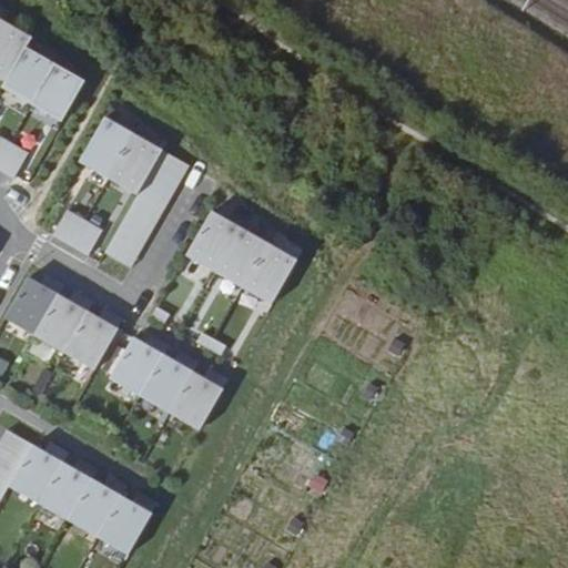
[(1,26),(0,27),(0,80),(4,83),(29,42),(1,26)]
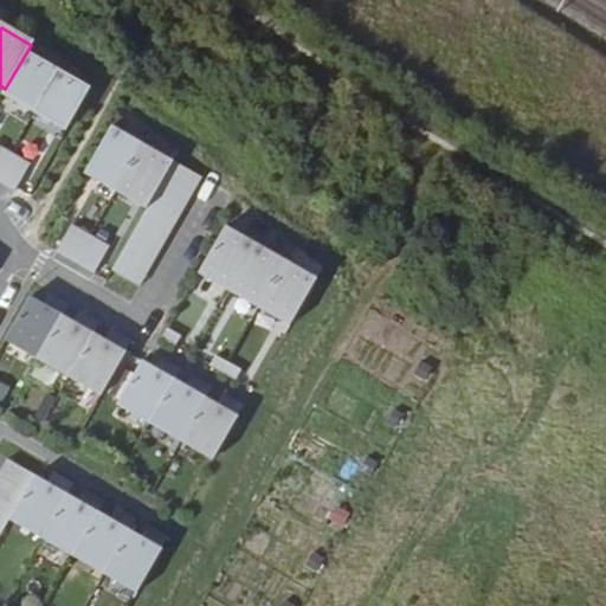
[(56,75),(25,57),(1,97),(32,115),(56,75)]
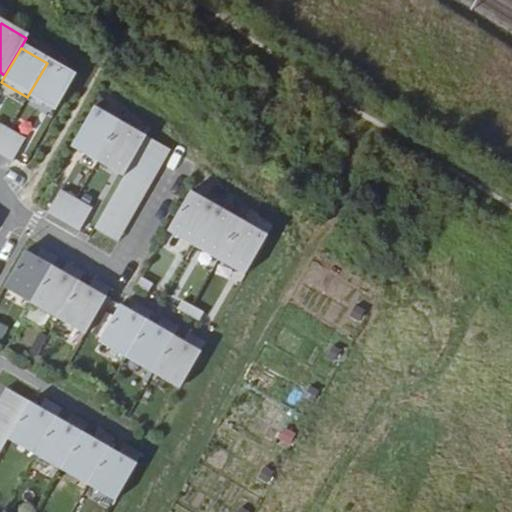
[(47,63),(27,97),(54,112),(73,78),(47,63)]
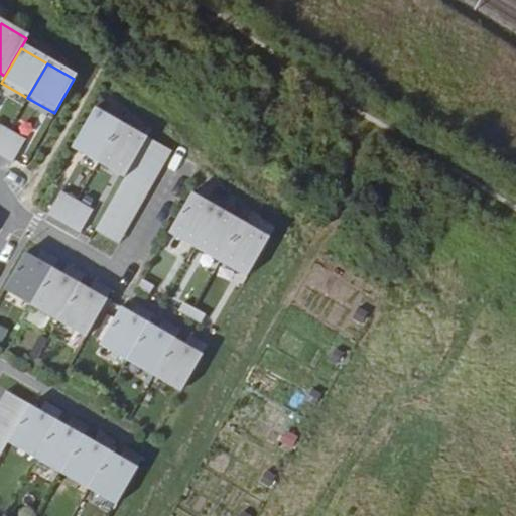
[(117,130),(92,116),(72,150),(83,156),(85,153),(99,162),(117,130)]
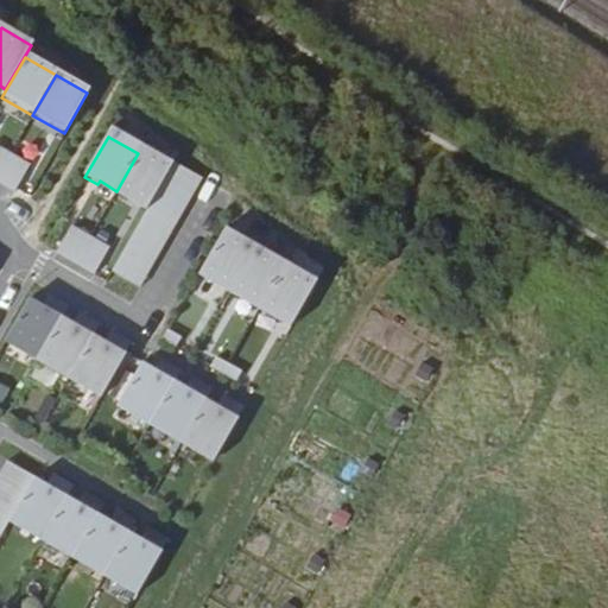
[(0,173),(11,154),(0,149),(0,173)]
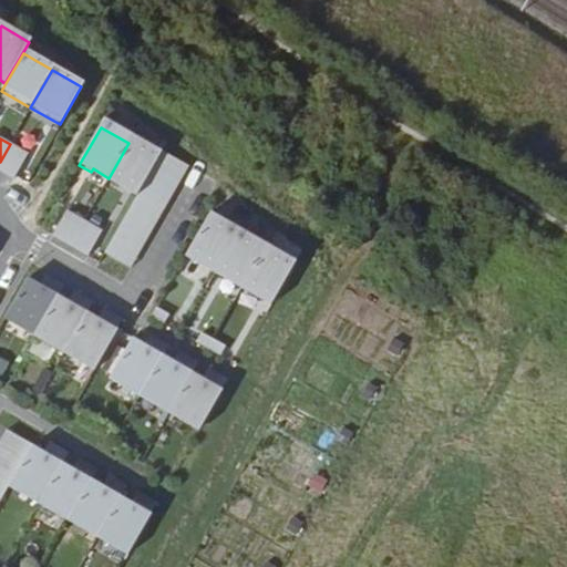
[(129,143),(109,178),(124,187),(123,191),(135,197),(156,160),(129,143)]
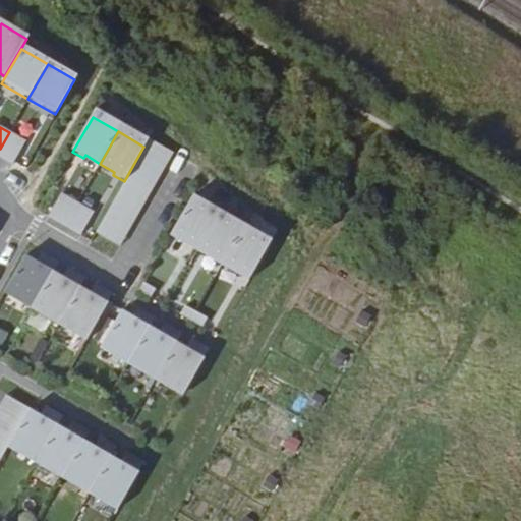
[(24,141),(9,132),(0,149),(0,157),(12,165),(24,141)]
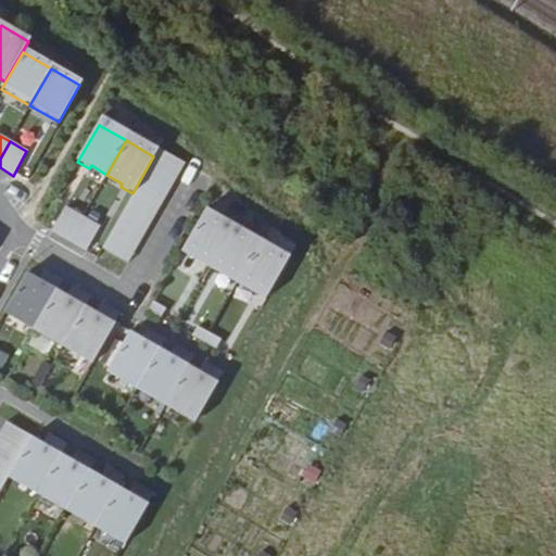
[(150,165),(177,180),(186,164),(161,148),(150,165)]
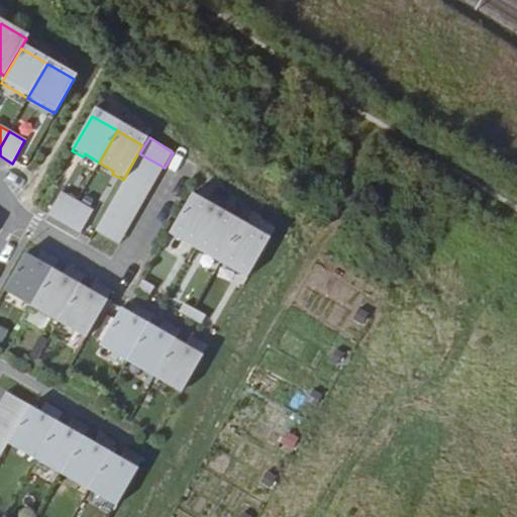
[(131,169),(156,183),(165,168),(139,153),(131,169)]
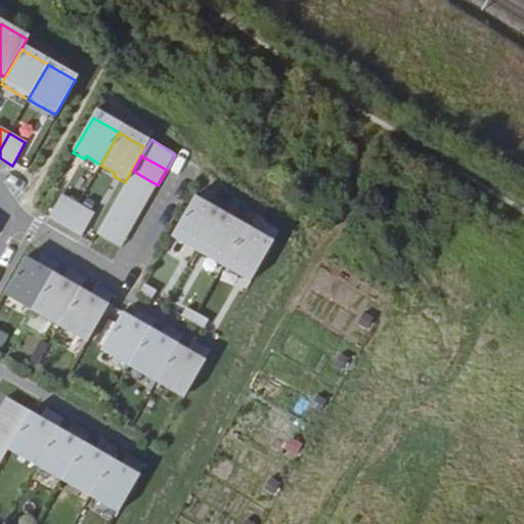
[(124,186),(148,201),(158,185),(133,171),(124,186)]
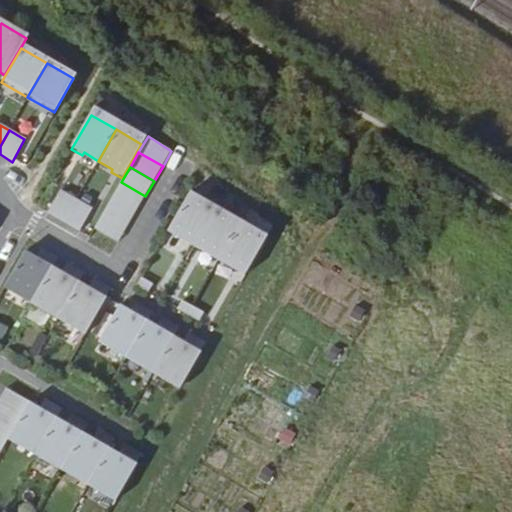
[(112,197),(136,211),(145,196),(121,182),(112,197)]
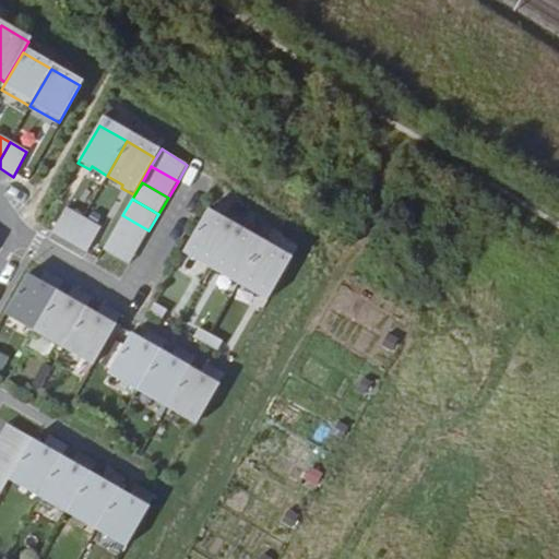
[(83,218),(67,209),(51,233),(69,242),(83,218)]
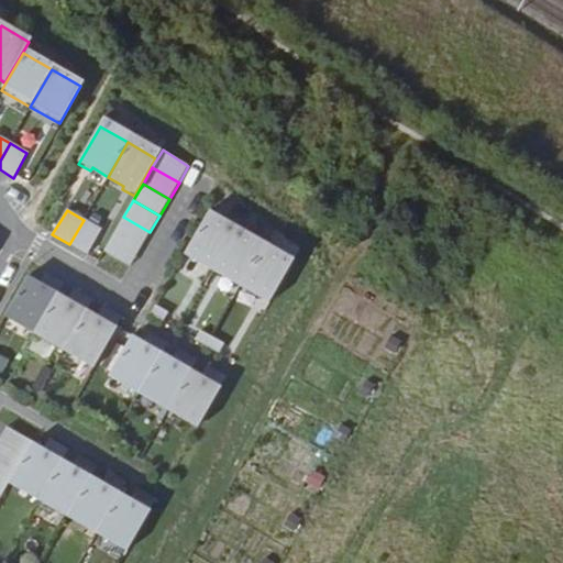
[(238,228),(210,211),(185,251),(200,261),(199,264),(210,272),(238,228)]
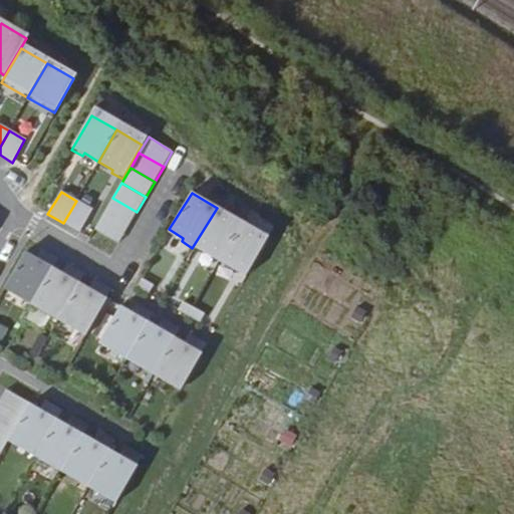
[(104,214),(129,228),(137,212),(112,198),(104,214)]
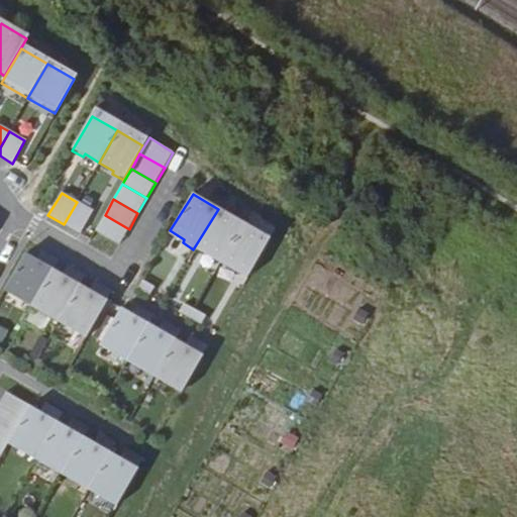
[(93,211),(77,202),(64,224),(80,233),(93,211)]
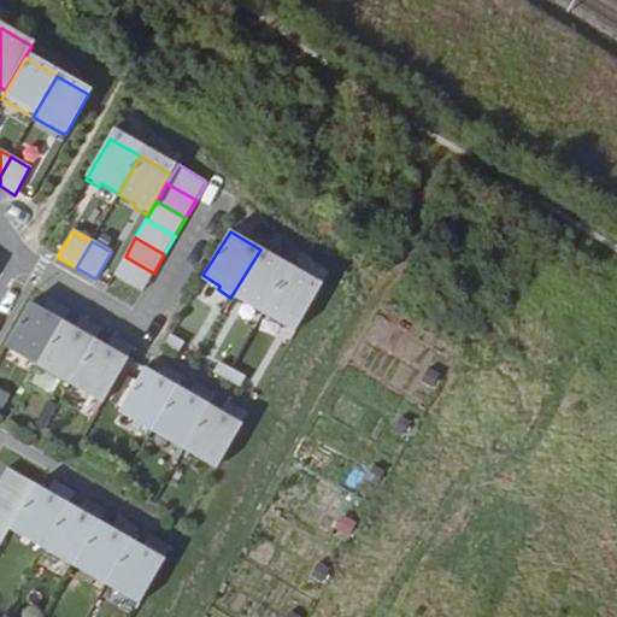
[(260,250),(230,298),(244,305),(246,301),(264,313),(289,268),(260,250)]
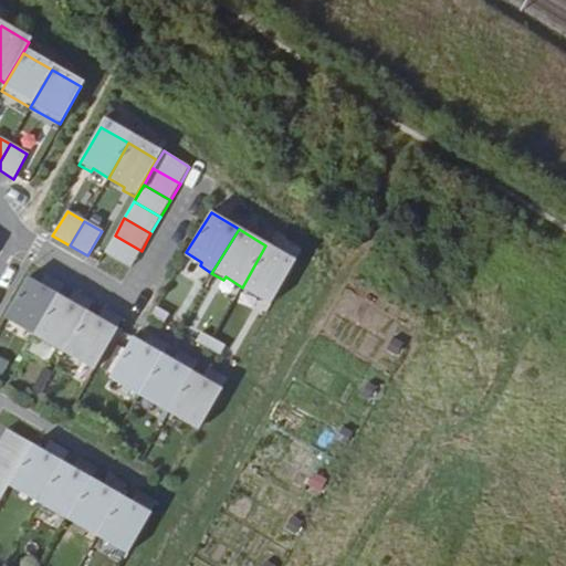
[(115,236),(104,252),(130,268),(142,251),(115,236)]
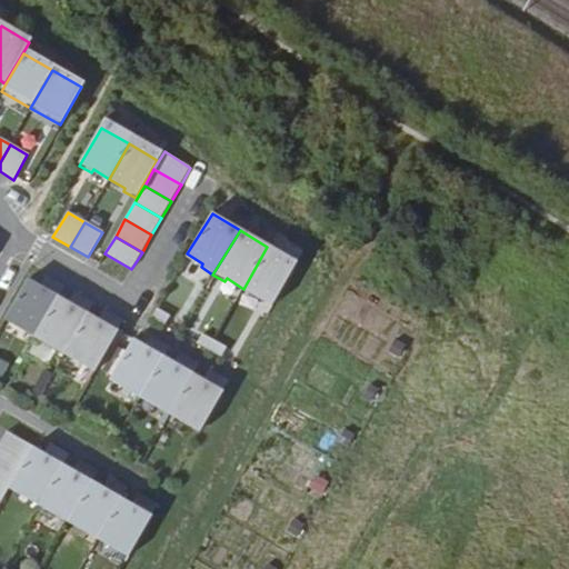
[(267,247),(243,289),(258,297),(256,300),(266,307),(291,262),(267,247)]
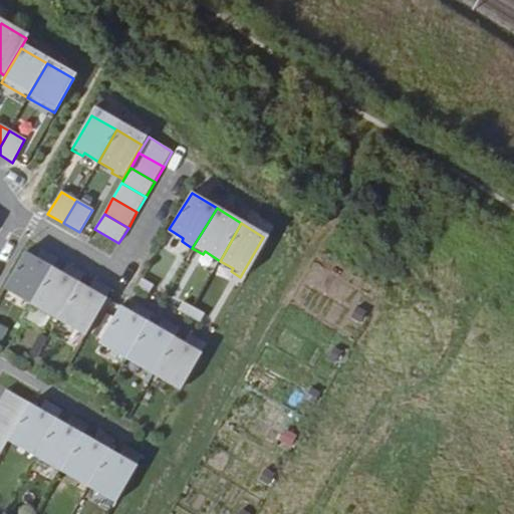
[(36,257),(54,268),(59,259),(41,248),(36,257)]
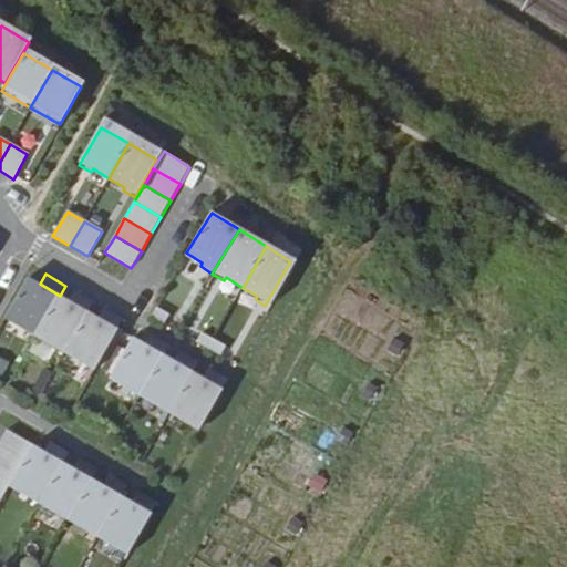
[(9,313),(39,331),(60,296),(40,284),(29,278),(9,313)]
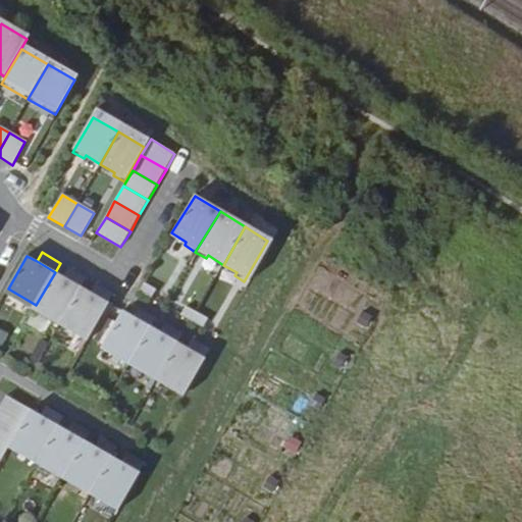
[(63,276),(82,288),(87,278),(69,267),(63,276)]
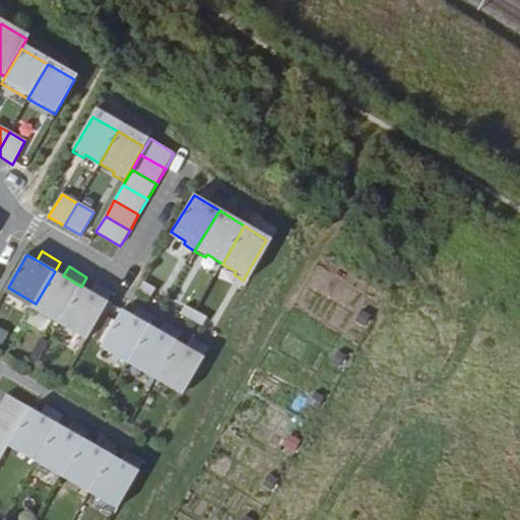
[(36,304),(62,319),(81,286),(63,275),(55,271),(36,304)]
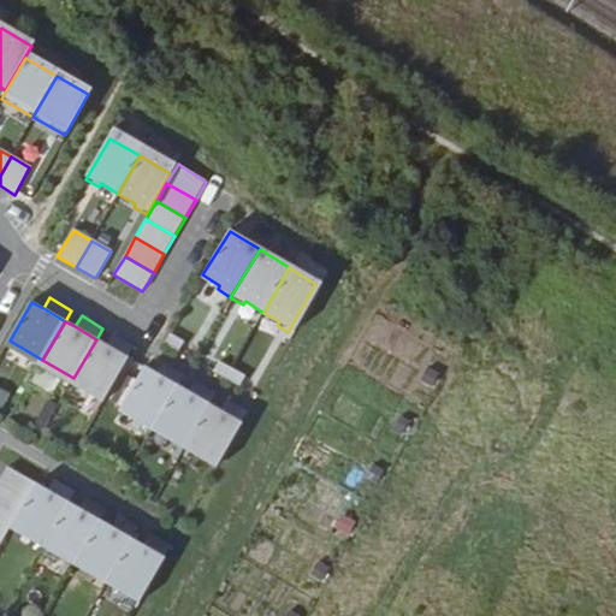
[(108,345),(129,357),(135,348),(114,335),(108,345)]
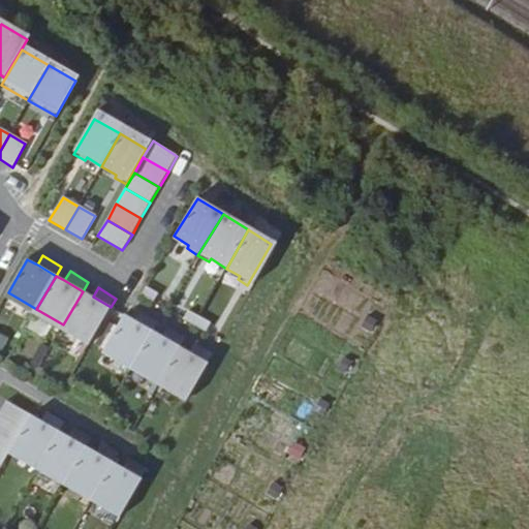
[(63,324),(92,340),(111,307),(93,297),(83,291),(63,324)]
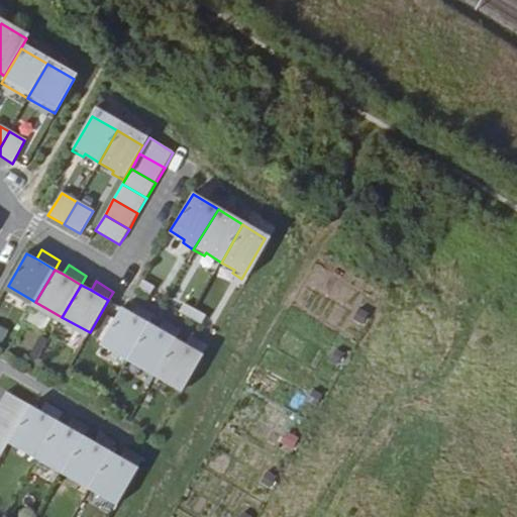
[(132,313),(149,324),(154,315),(137,305),(132,313)]
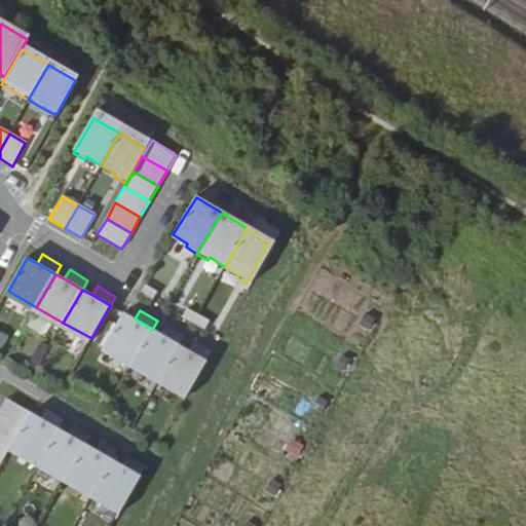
[(133,363),(152,330),(135,318),(125,313),(106,346),(133,363)]
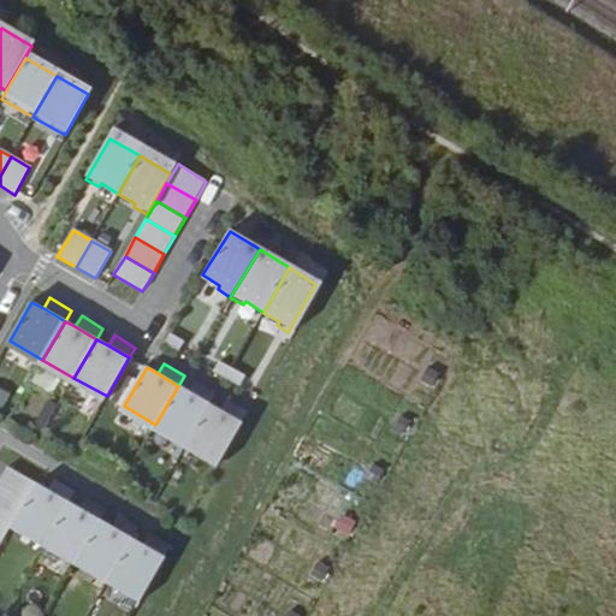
[(189,392),(209,404),(217,394),(195,381),(189,392)]
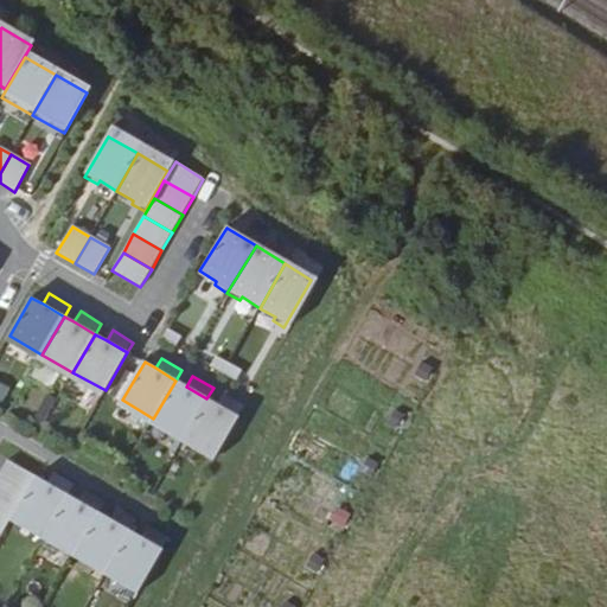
[(184,438),(206,398),(186,387),(176,381),(153,419),(184,438)]
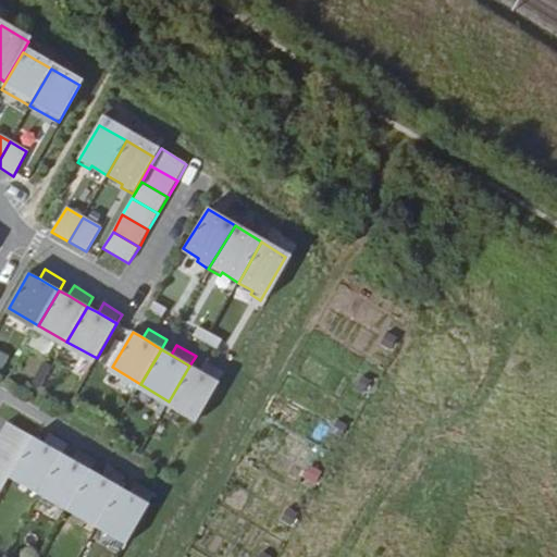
[(199,371),(214,380),(220,370),(206,361),(199,371)]
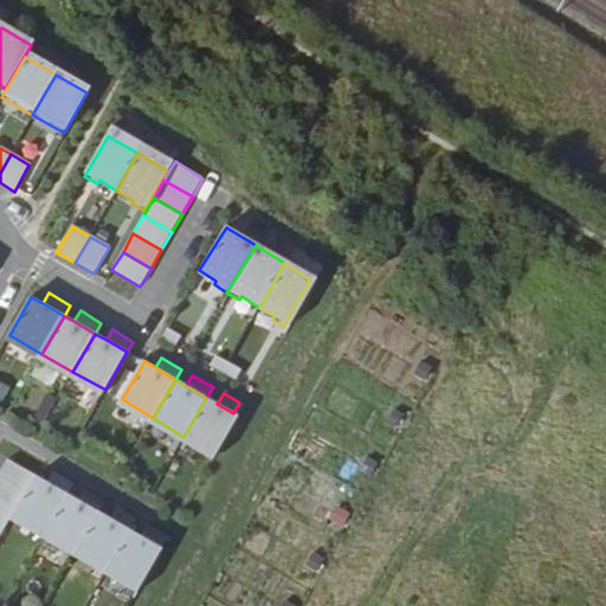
[(217,404),(206,398),(184,437),(210,452),(233,413),(217,404)]
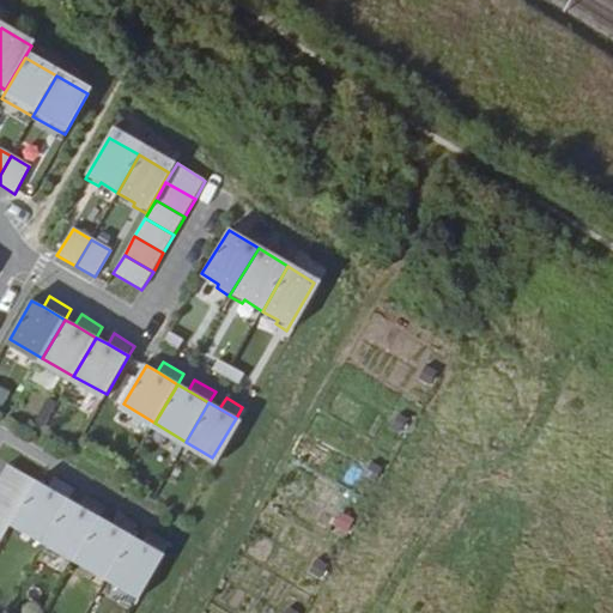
[(7,465),(0,477),(0,485),(25,499),(36,481),(7,465)]
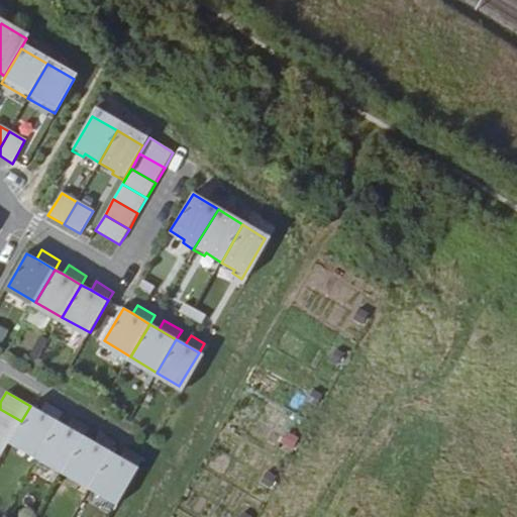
[(40,412),(58,422),(64,413),(45,403),(40,412)]
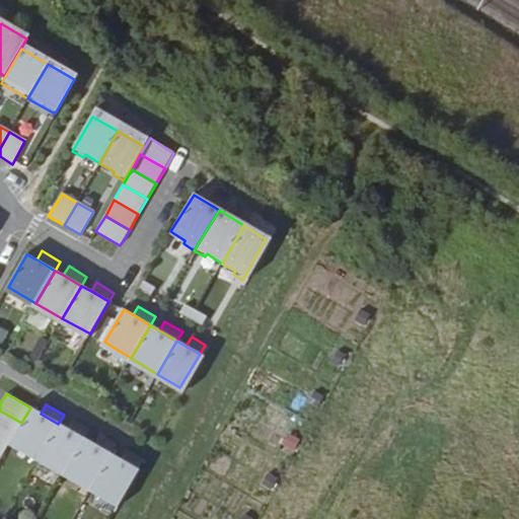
[(40,456),(58,424),(41,414),(30,408),(21,423),(12,439),(11,440),(40,456)]
